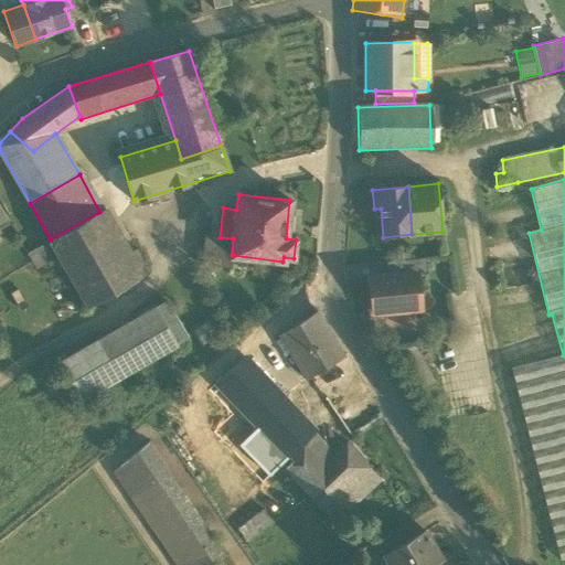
[(87,306),(137,276),(126,256),(118,243),(99,212),(50,240),(87,306)]
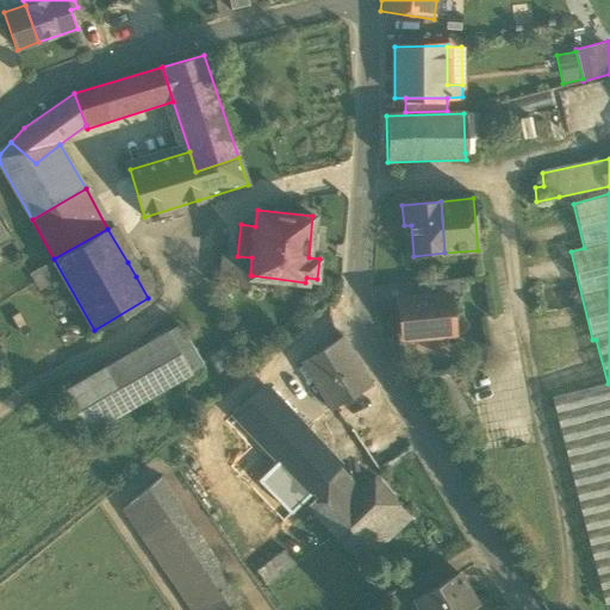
[(223,286),(250,290),(250,282),(251,275),(250,275),(251,257),(237,256),(221,254),(218,286),(223,286)]
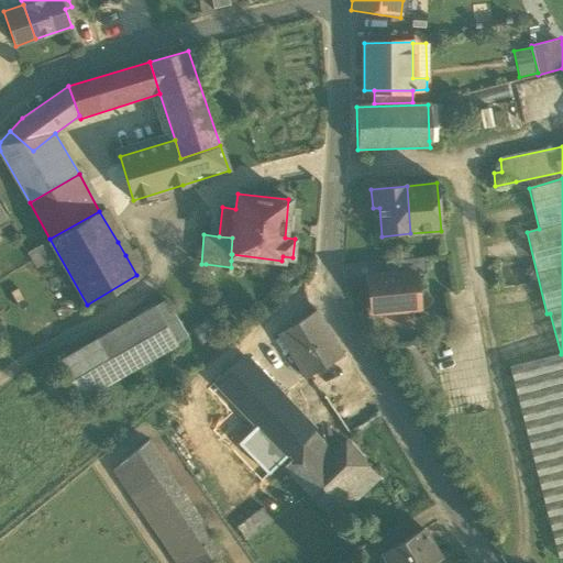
[(135,249),(125,255),(136,275),(147,269),(135,249)]
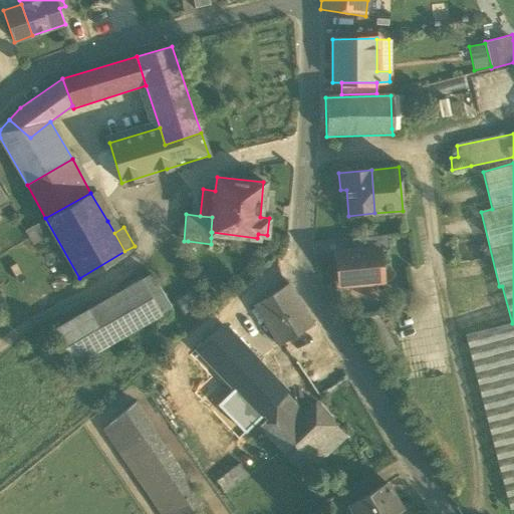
[(351,239),(353,252),(378,249),(378,250),(389,249),(388,235),(351,239)]
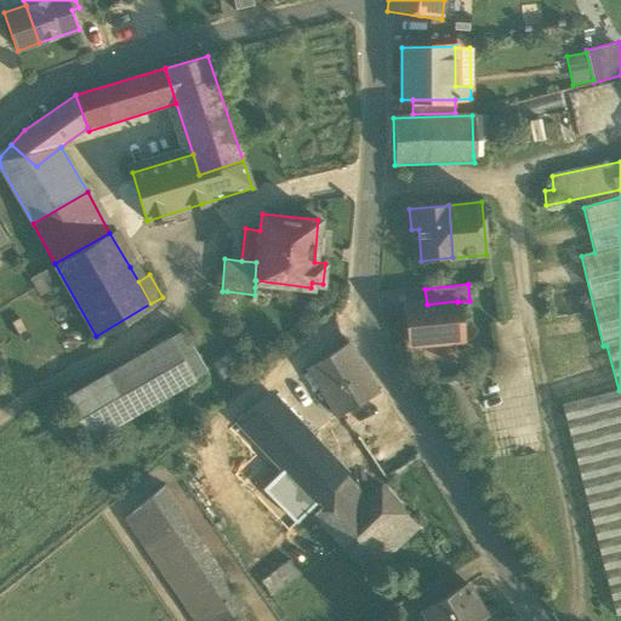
[(409,323),(410,345),(461,340),(457,302),(457,301),(427,305),(408,306),(409,323)]
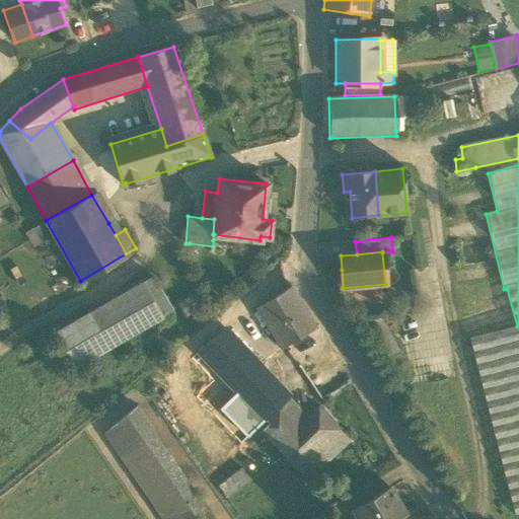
[(56,332),(75,367),(161,316),(142,283),(56,332)]
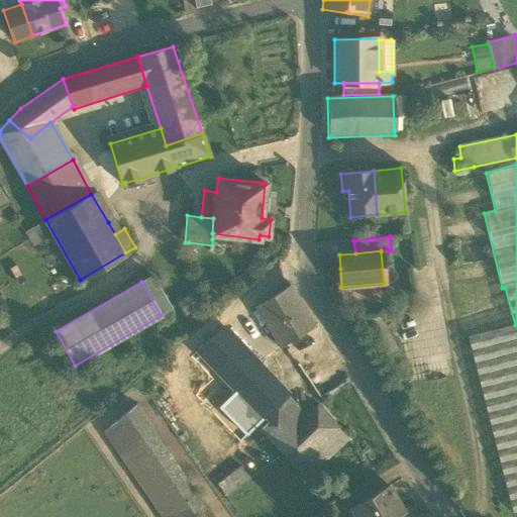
[(255,306),(280,347),(315,326),(290,285),(255,306)]
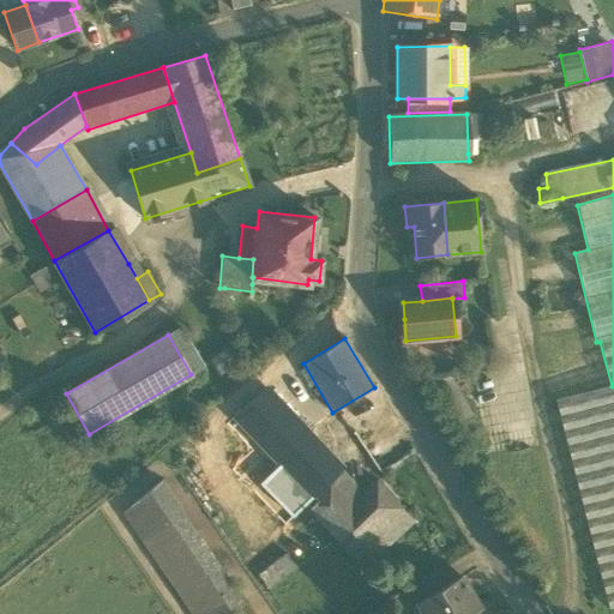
[(438,383),(458,421),(471,414),(451,375),(438,383)]
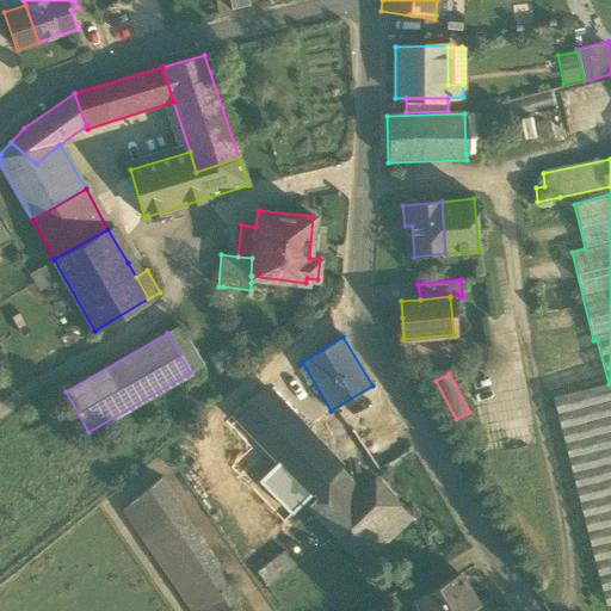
[(610,605),(610,383),(609,384),(553,399),(606,606),(610,605)]
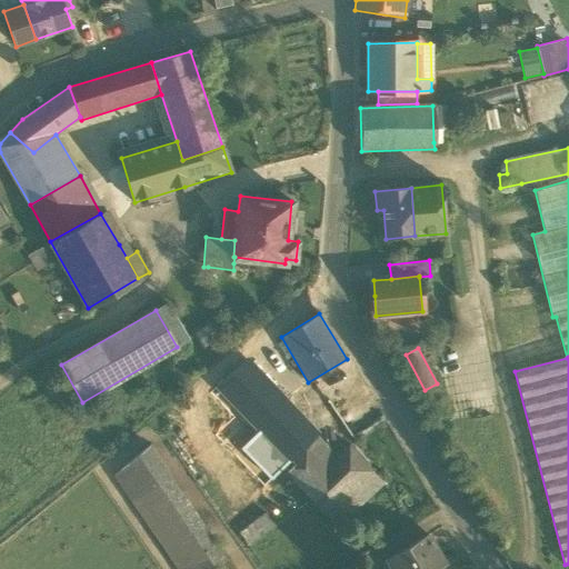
[(246,360),(217,387),(259,431),(241,449),(271,480),(290,461),(305,447),(317,436),(318,435),(246,360)]
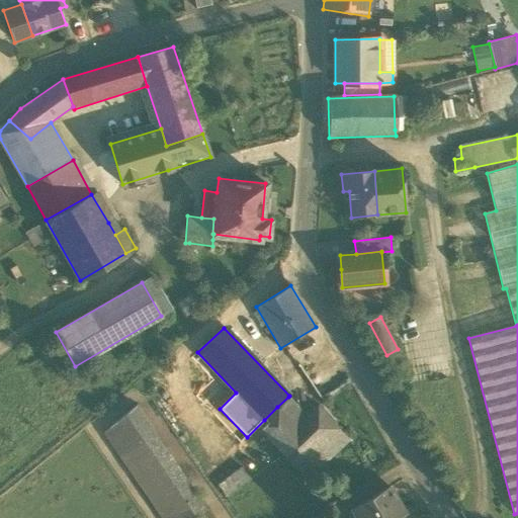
[(288,397),(277,407),(296,427),(307,418),(288,397)]
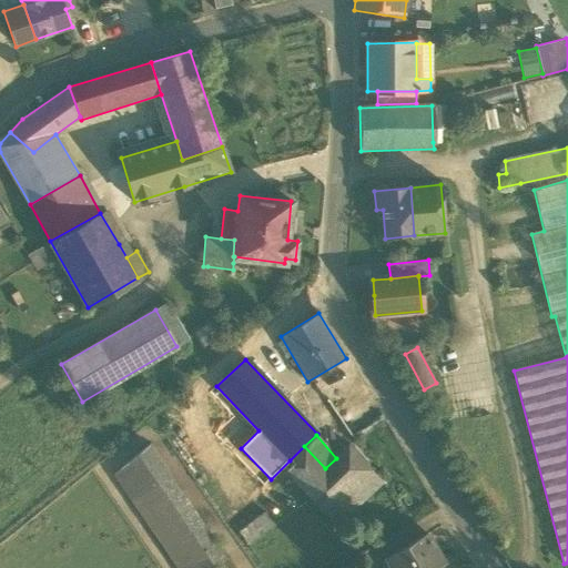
[(113,474),(176,566),(214,540),(149,444),(113,474)]
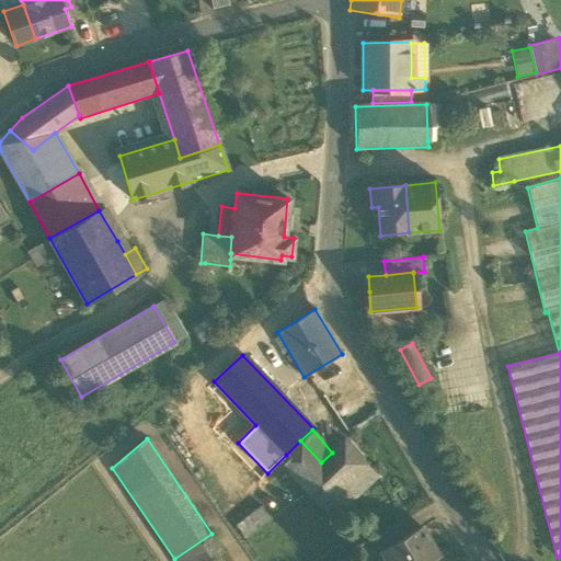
[(345,439),(332,453),(321,462),(300,441),(286,455),(289,458),(282,467),(306,493),(320,508),(344,487),(367,464),(345,439)]
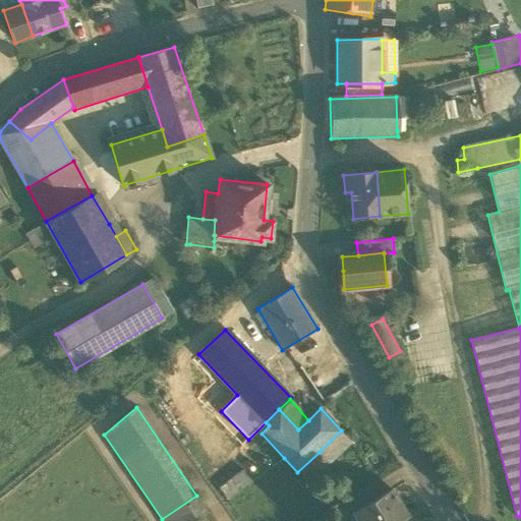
[(341,430),(320,452),(331,462),(351,442),(341,430)]
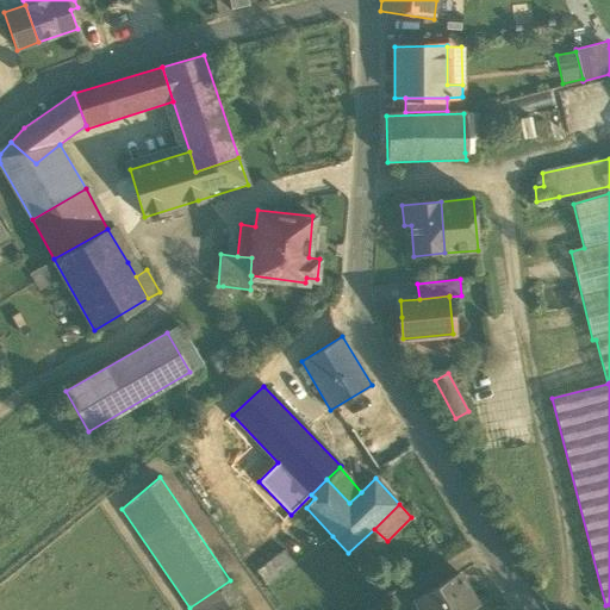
[(361,567),(387,541),(374,529),(348,553),(361,567)]
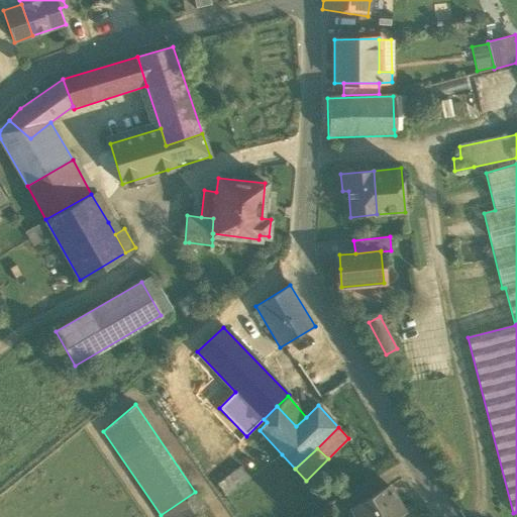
[(218,485),(225,497),(249,479),(241,467),(218,485)]
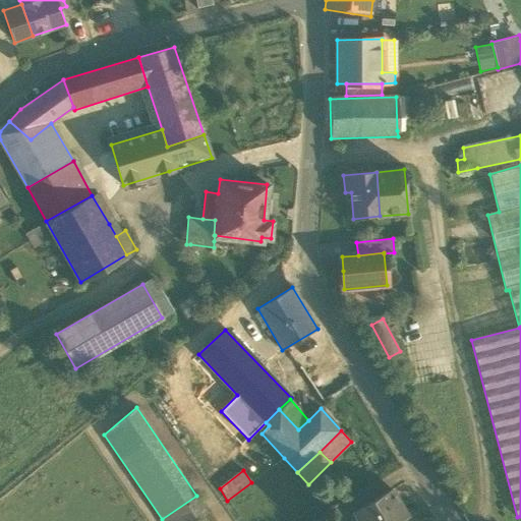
[(348,501),(354,511),(377,498),(370,487),(348,501)]
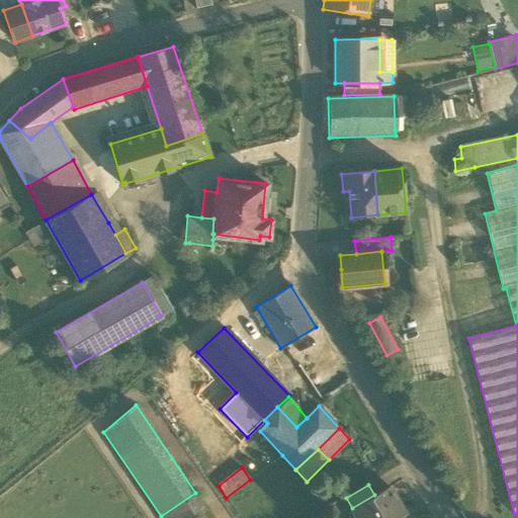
[(352,508),(357,517),(394,517),(405,512),(390,486),(374,495),(352,508)]
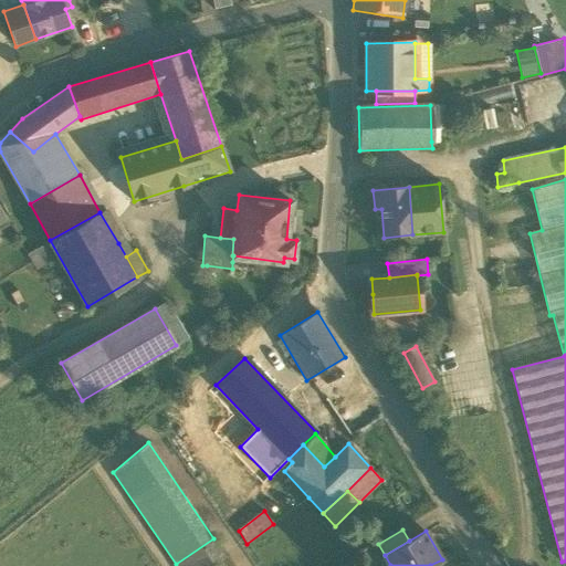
[(177,565),(210,565),(212,565),(226,556),(213,538),(176,564),(177,565)]
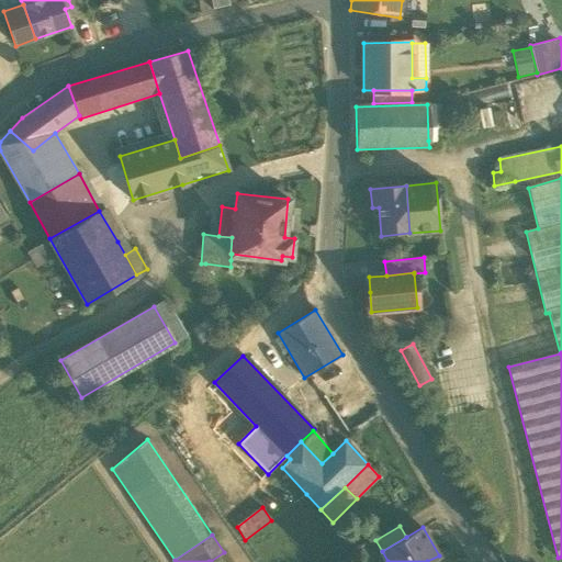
[(231,561),(224,552),(211,561),(212,561),(231,561)]
